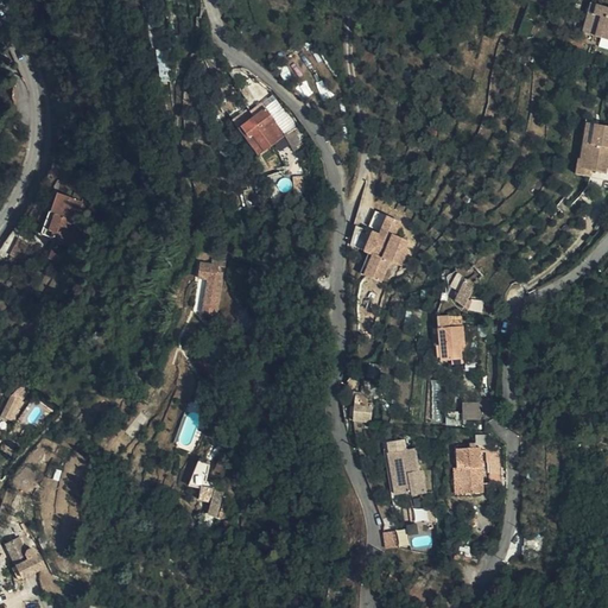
[(572,19),(575,0),(567,0),(563,25),(577,27),(578,19),(572,19)]
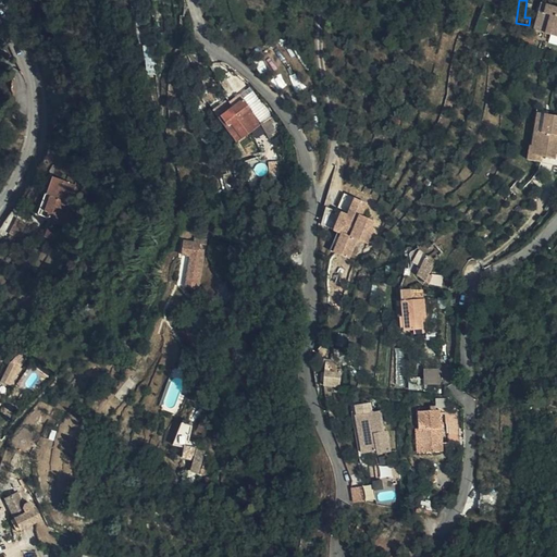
[(554,0),(527,0),(524,17),(530,17),(529,25),(556,31),(556,11),(556,12),(556,16),(553,15),(554,0)]
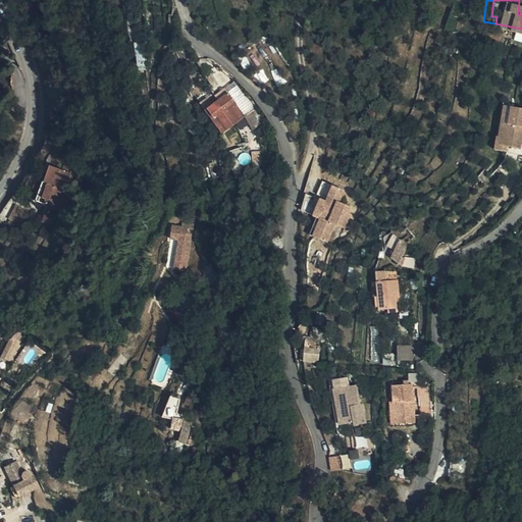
[(219,102),(227,95),(223,91),(215,98),(219,102)]
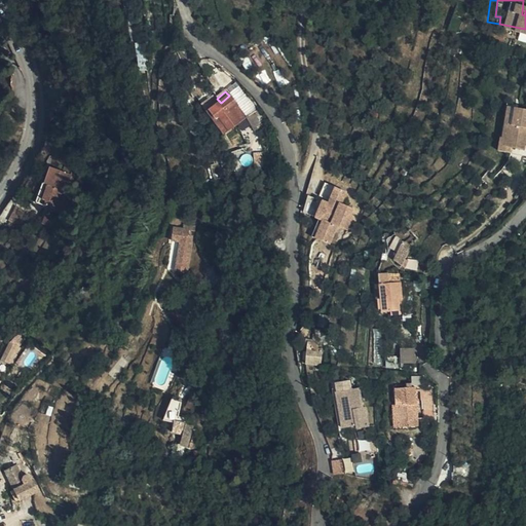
[(249,115),(229,96),(221,103),(208,116),(227,136),(249,115)]
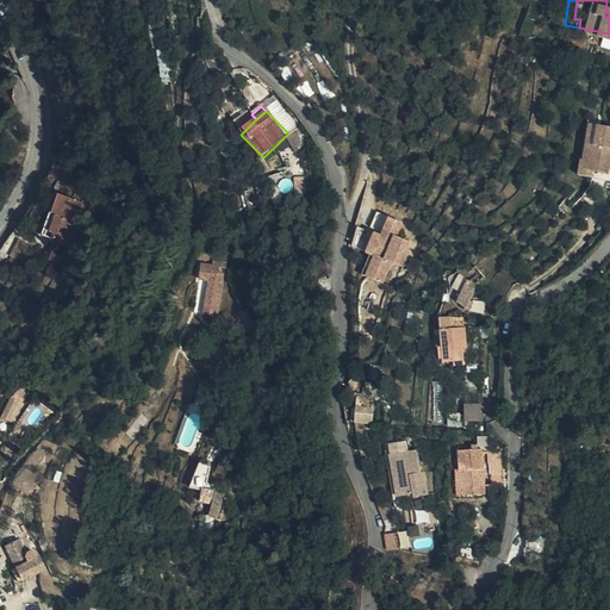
[(593,169),(587,169),(592,123),(589,123),(583,168),(582,179),(590,180),(595,180),(596,170),(593,169)]
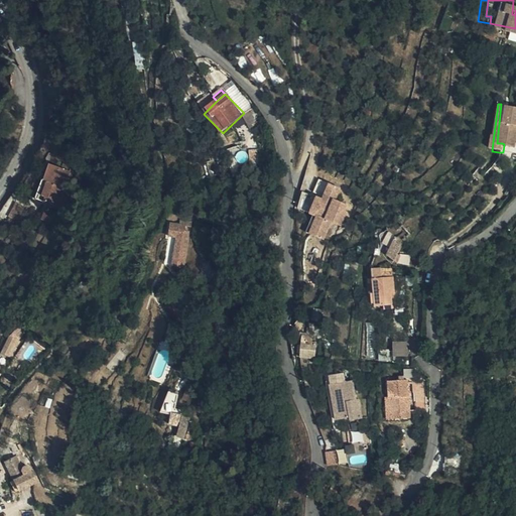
[(502,143),(504,144),(515,144),(515,106),(501,104),(497,143),(502,143)]
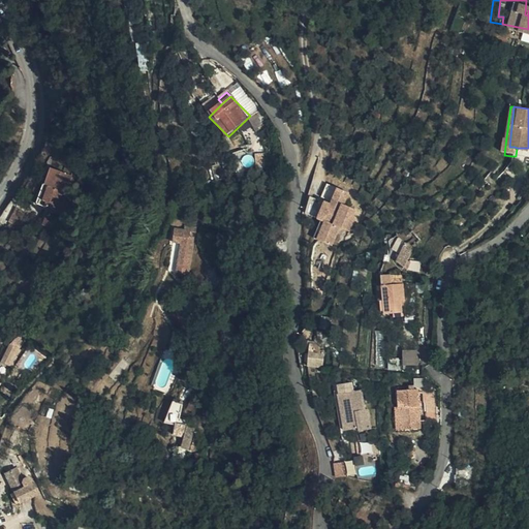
[(47,187),(53,188),(62,164),(38,156),(24,192),(41,198),(47,187)]
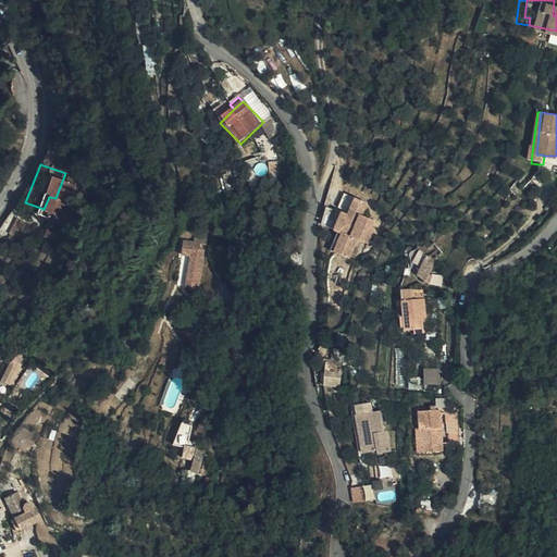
[(351,211),(348,218),(350,219),(345,232),(343,231),(341,233),(332,252),(348,259),(356,242),(367,246),(373,232),(370,232),(375,222),(362,215),(368,202),(345,192),(339,207),(351,211)]
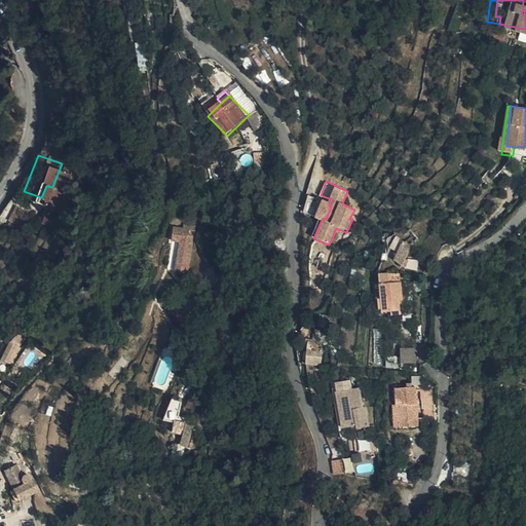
[(60,190),(52,187),(46,186),(41,197),(55,201),(60,190)]
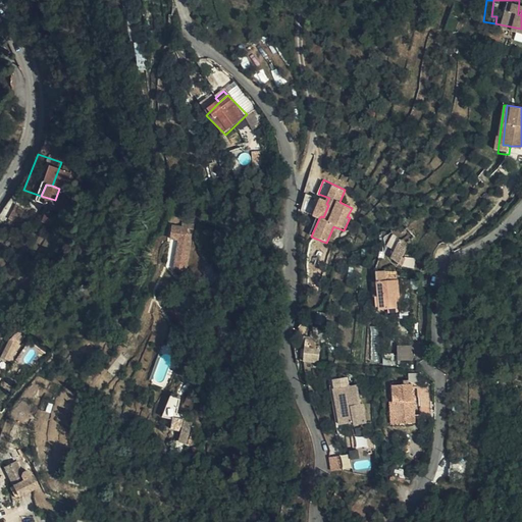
[(0,202),(0,207),(8,212),(14,198),(4,193),(0,202)]
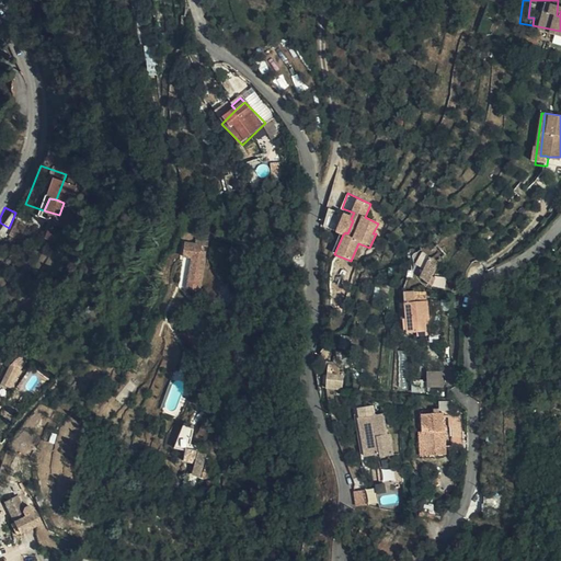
[(353,220),(351,219),(344,216),(338,232),(343,235),(345,232),(347,233),(353,220)]
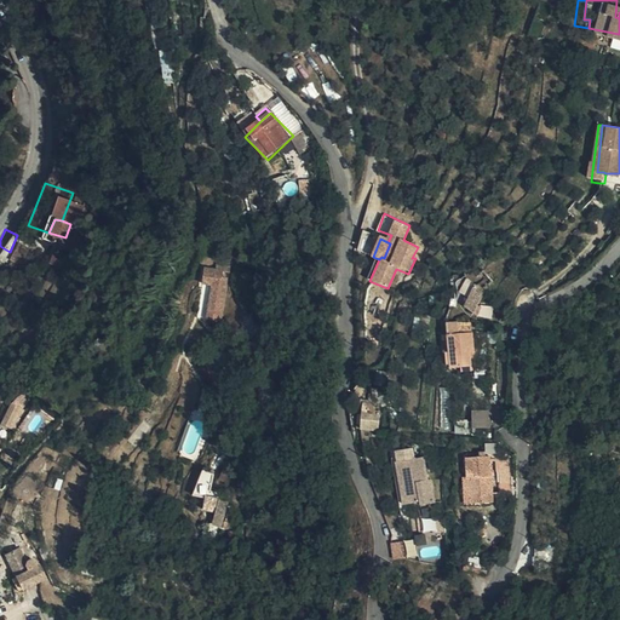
[(373,257),(367,253),(359,276),(369,281),(379,259),(373,257)]
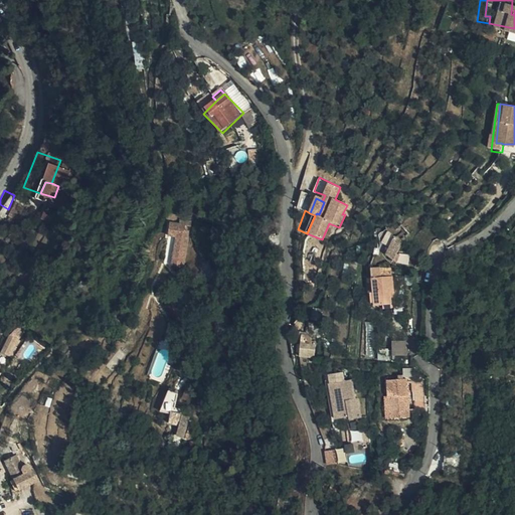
[(178,236),(179,228),(161,224),(159,235),(174,238),(173,242),(180,243),(181,236),(178,236)]
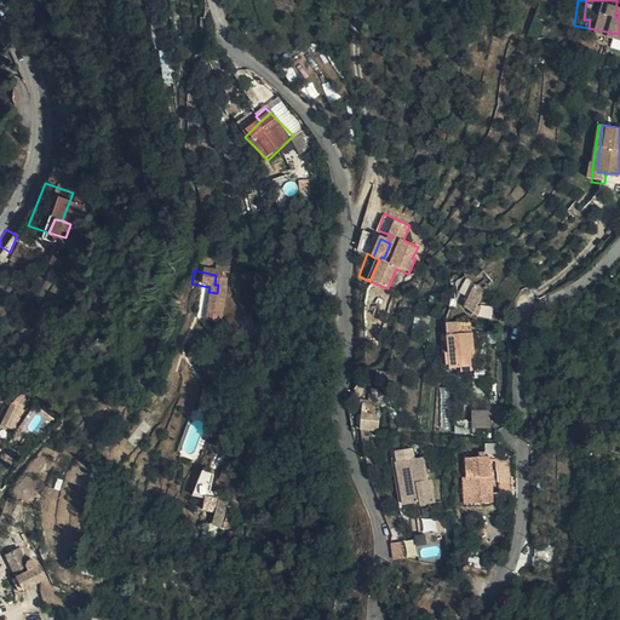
[(493,281),(482,270),(477,275),(488,286),(493,281)]
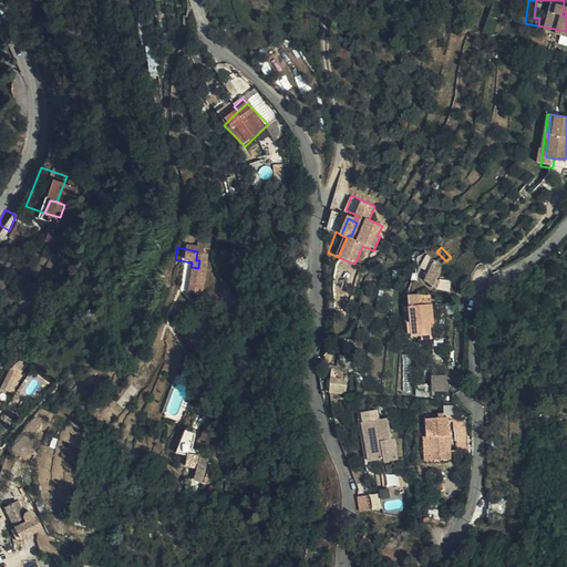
[(446,261),(436,251),(431,258),(435,260),(443,266),(443,265),(446,261)]
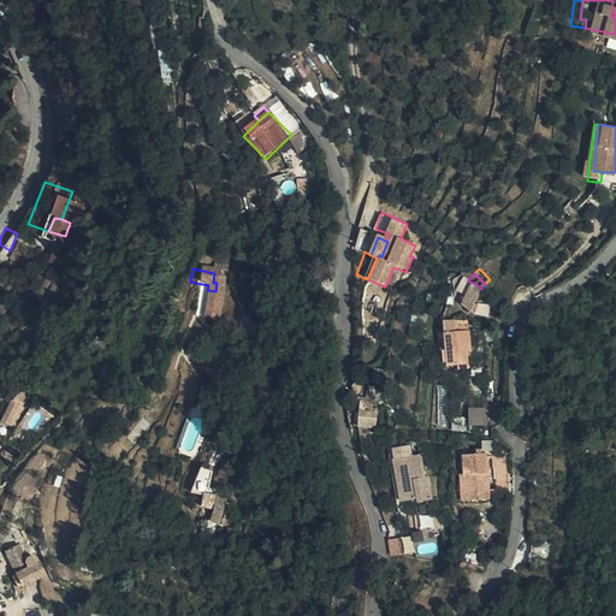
[(484,290),(481,288),(481,289),(473,283),(468,291),(466,296),(477,302),(484,290)]
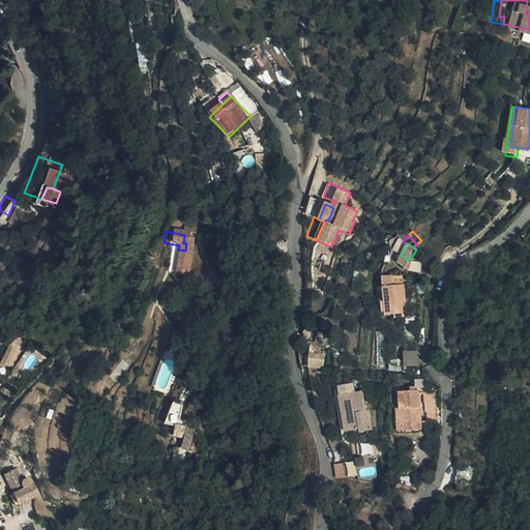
[(409,269),(413,262),(410,260),(401,255),(400,255),(395,261),(409,269)]
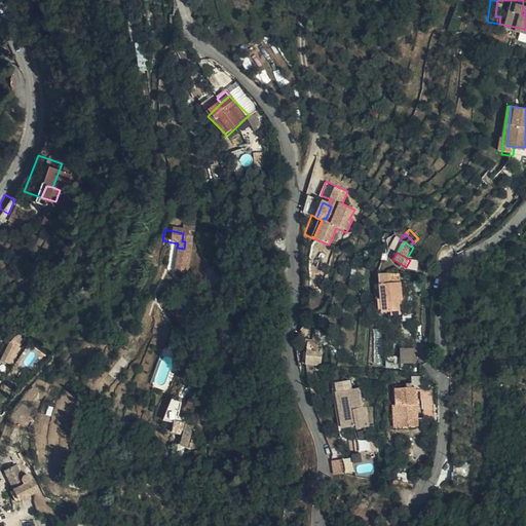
[(393,286),(381,286),(382,314),(399,314),(399,302),(405,302),(405,285),(393,286)]
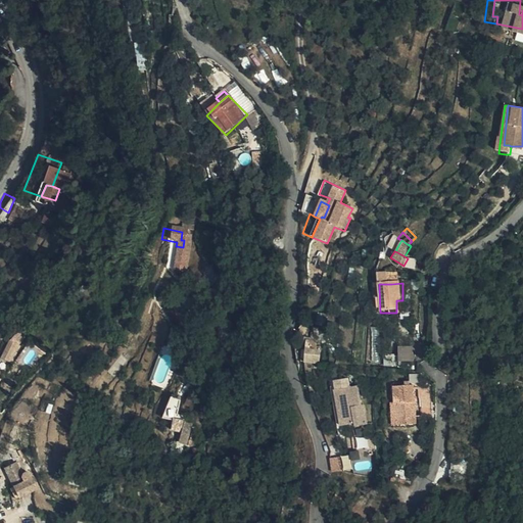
[(12,330),(4,358),(15,361),(24,333),(12,330)]
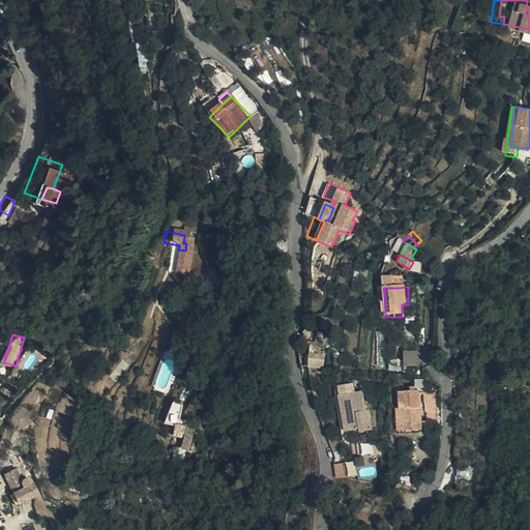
[(311,351),(310,369),(325,370),(327,352),(320,352),(311,351)]
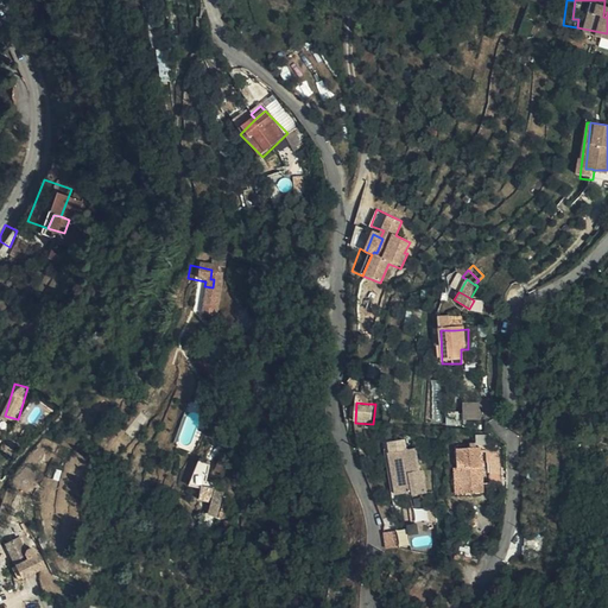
[(481,419),(480,403),(464,404),(467,420),(481,419)]
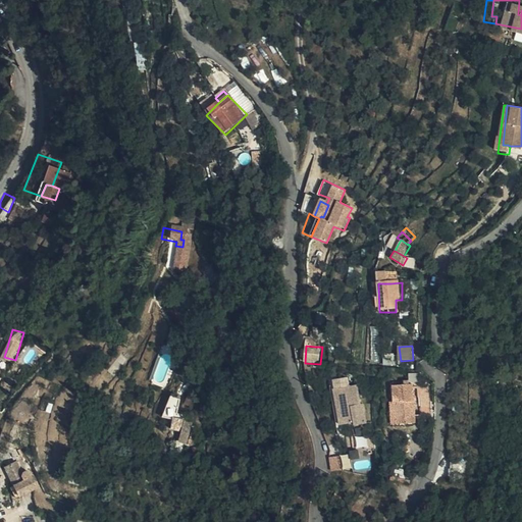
[(393,385),(393,405),(398,404),(398,425),(415,424),(412,389),(417,389),(417,399),(420,399),(430,399),(429,386),(419,386),(418,375),(409,375),(409,384),(393,385)]
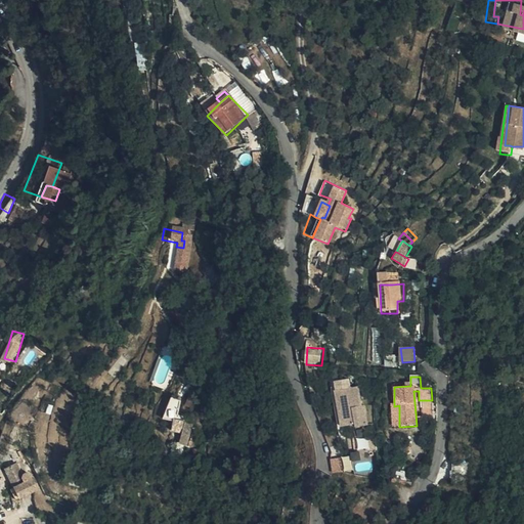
[(343,410),(344,427),(355,427),(355,431),(367,430),(365,408),(361,409),(359,389),(351,390),(350,382),(337,383),(339,409),(343,410)]
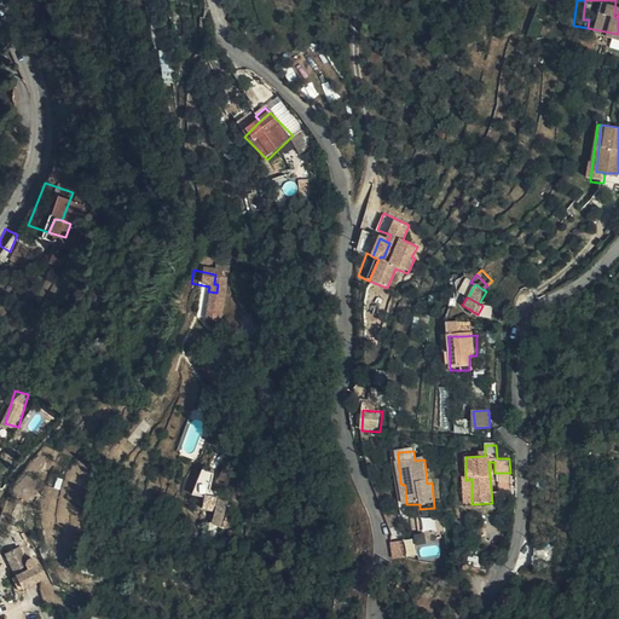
[(510,484),(510,473),(498,473),(498,484),(510,484)]
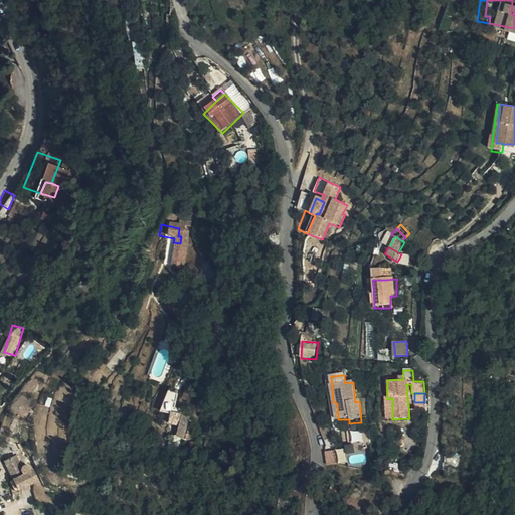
[(392,398),(387,399),(388,409),(384,409),(384,419),(392,419),(392,398)]
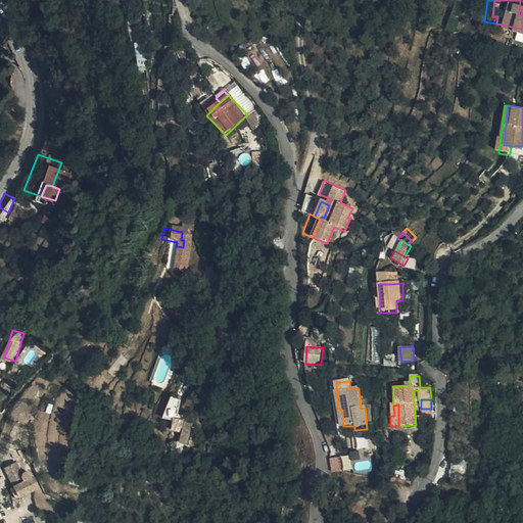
[(164,417),(172,419),(179,420),(180,413),(174,412),(175,408),(167,406),(164,417)]
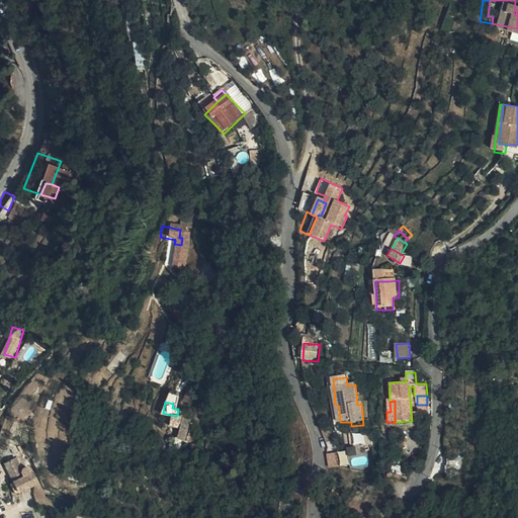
[(177,428),(184,429),(186,422),(178,419),(179,417),(177,416),(170,415),(168,426),(177,428)]
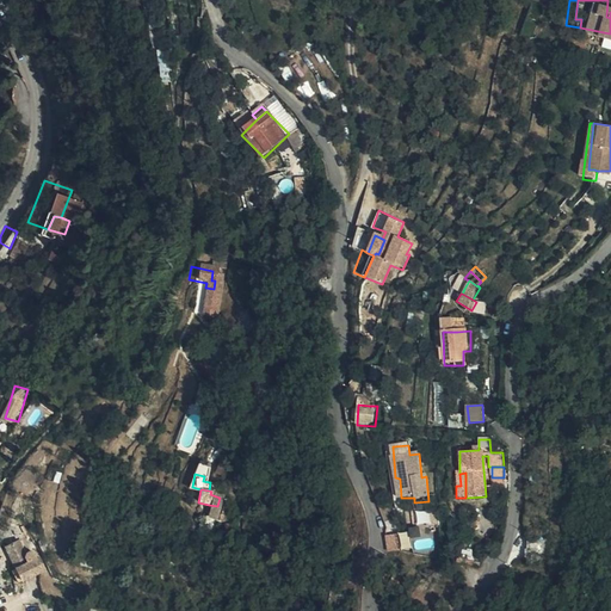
[(208,514),(215,516),(217,506),(209,505),(208,514)]
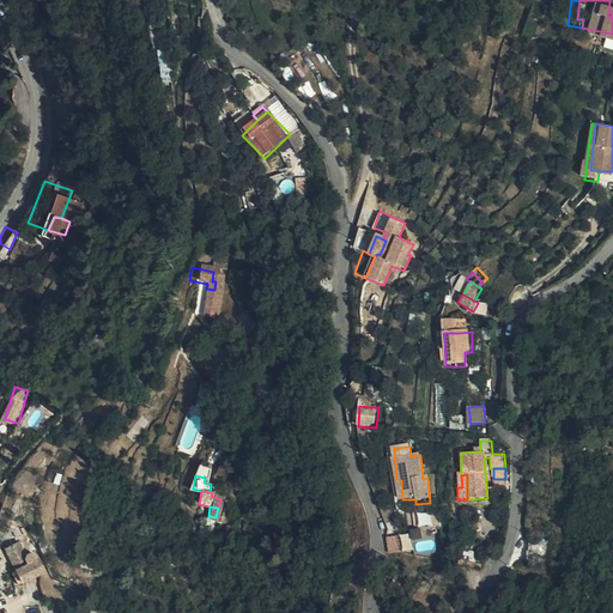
[(438,527),(438,514),(428,515),(429,528),(438,527)]
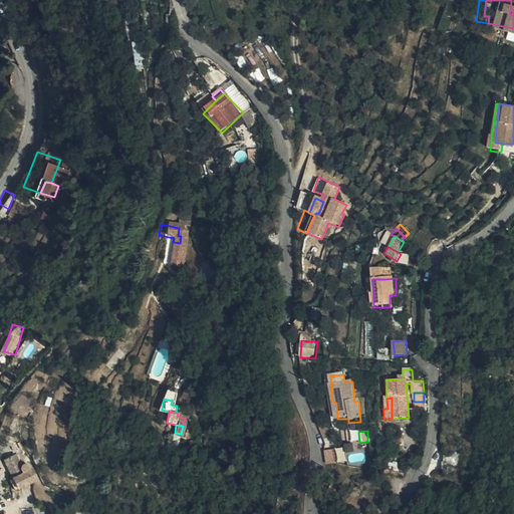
[(331,452),(341,449),(340,445),(338,439),(328,442),(331,452)]
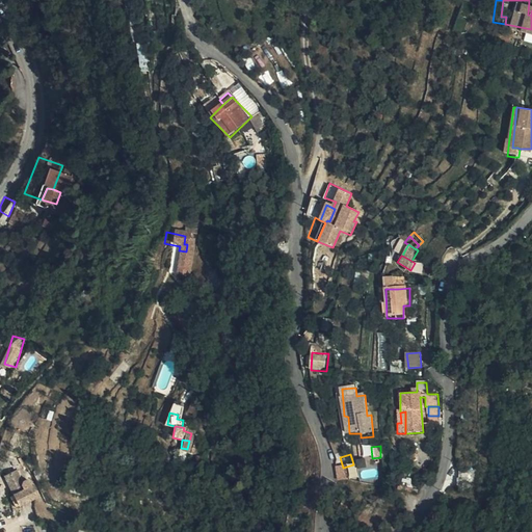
[(468,490),(472,473),(455,469),(453,478),(451,478),(449,486),(468,490)]
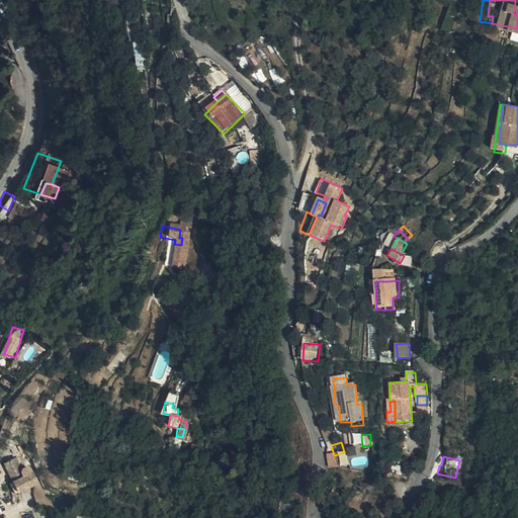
[(29,479),(18,460),(8,466),(17,484),(13,486),(21,499),(42,487),(35,476),(29,479)]
